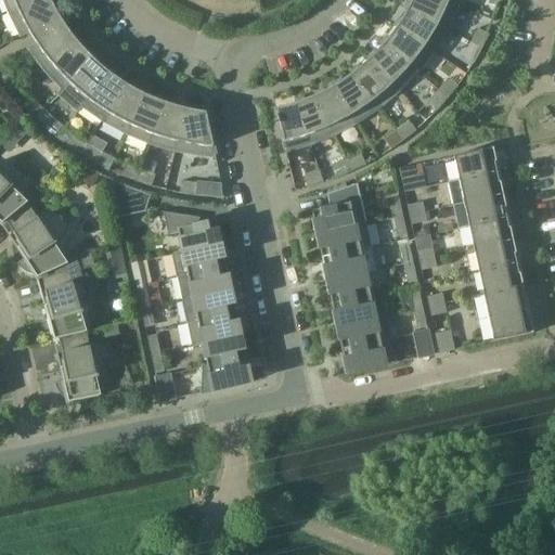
[(4,0),(9,12),(37,0),(4,0)]
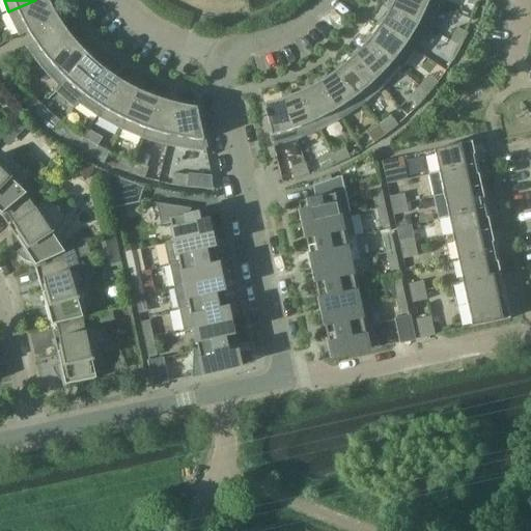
[(20,34),(21,36),(28,31),(27,30),(56,14),(55,12),(49,0),(35,0),(8,11),(20,34)]
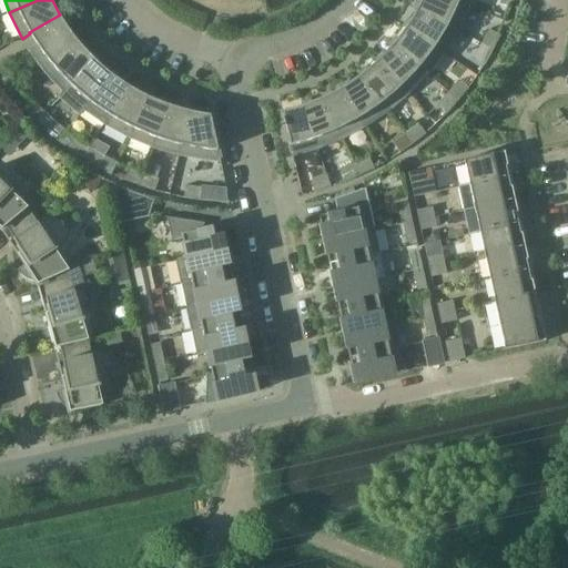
[(467,6),(453,0),(422,0),(417,9),(456,30),(467,6)]
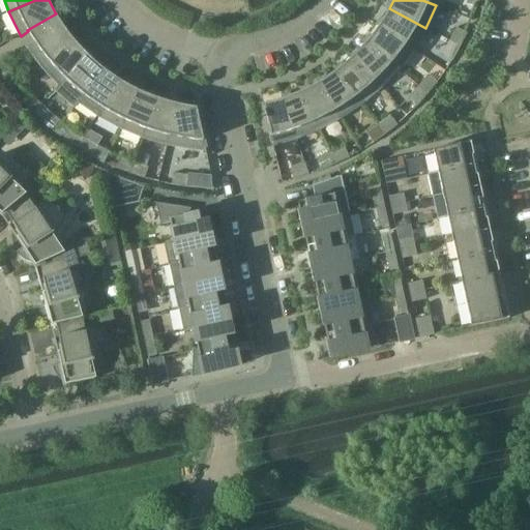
[(425,28),(389,8),(379,26),(413,50),(425,28)]
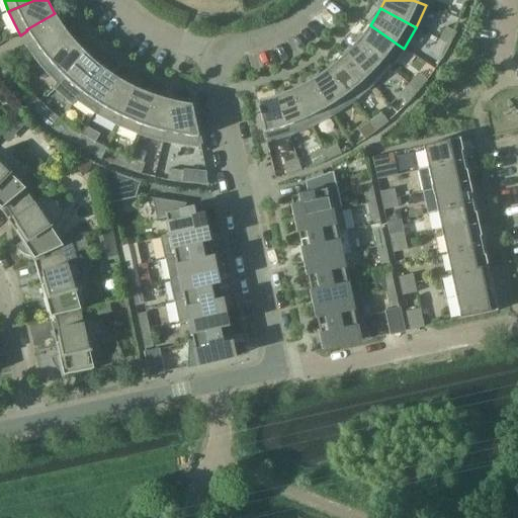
[(57,17),(55,13),(26,29),(27,30),(30,34),(33,39),(34,41),(61,23),(57,17)]
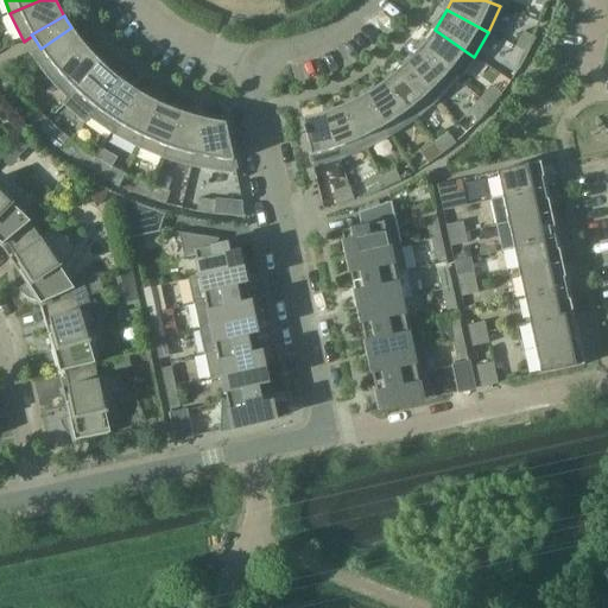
[(31,52),(32,54),(50,77),(86,46),(73,29),(71,27),(40,49),(39,46),(31,52)]
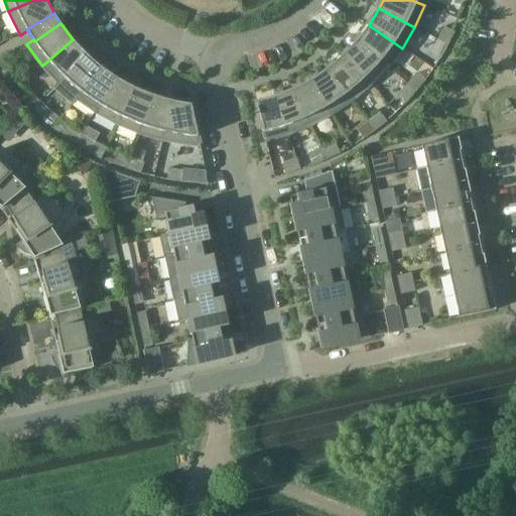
[(357,41),(387,68),(402,48),(369,25),(357,41)]
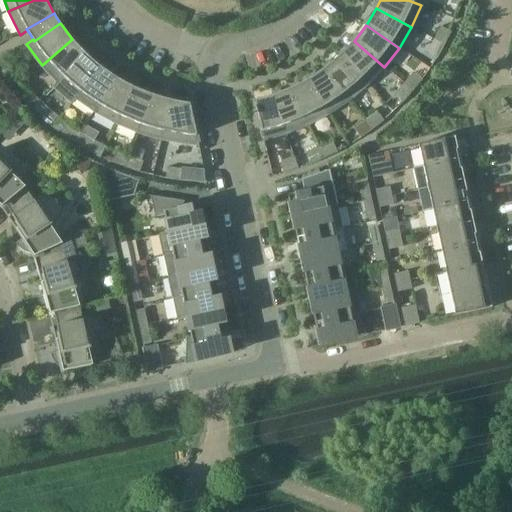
[(434,39),(444,45),(451,32),(441,27),(434,39)]
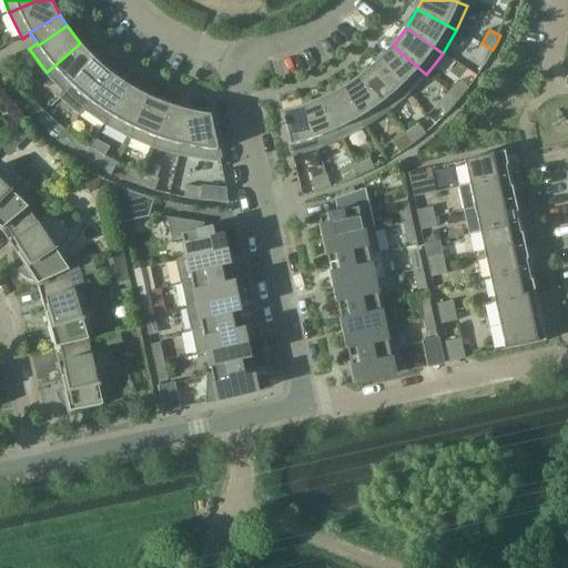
[(94,60),(80,43),(47,72),(63,91),(64,91),(94,60)]
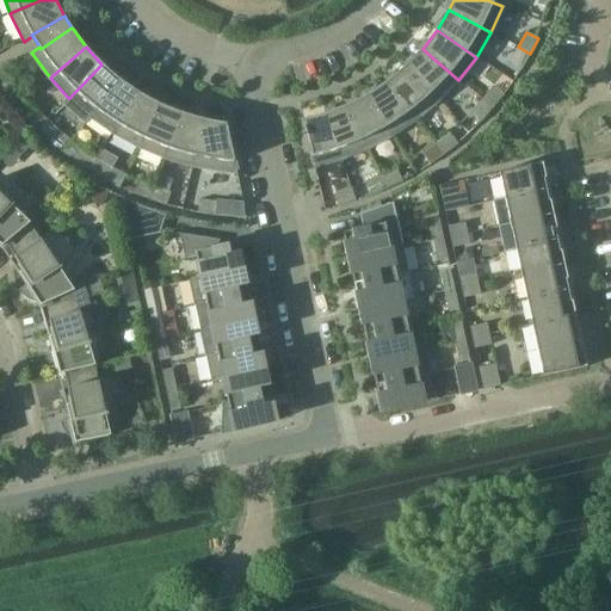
[(530,54),(518,47),(510,62),(522,69),(530,54)]
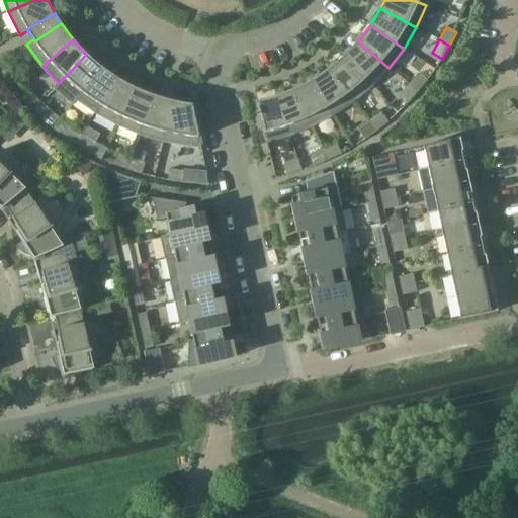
[(389,68),(358,41),(344,56),(372,85),(389,68)]
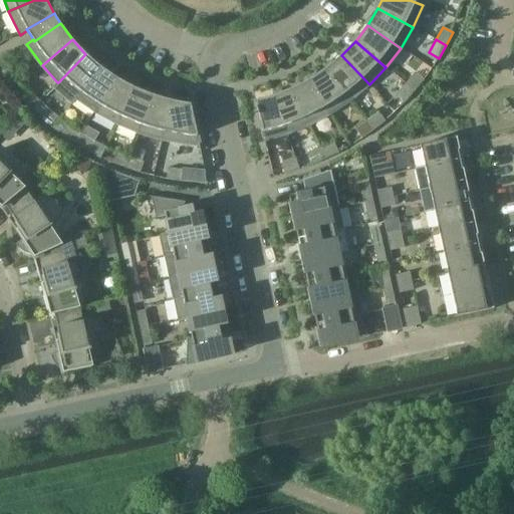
[(100,67),(85,54),(58,82),(57,82),(52,87),(71,104),(77,98),(76,98),(100,67)]
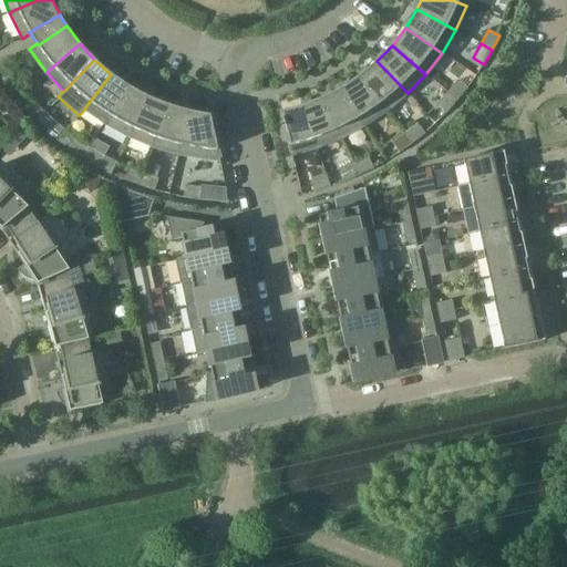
[(408,93),(377,61),(361,75),(387,111),(408,93)]
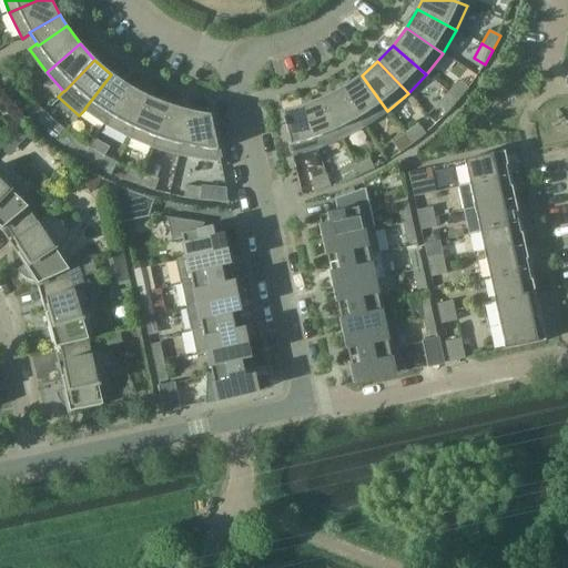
[(0,70),(0,80),(4,88),(16,80),(6,67),(0,70)]
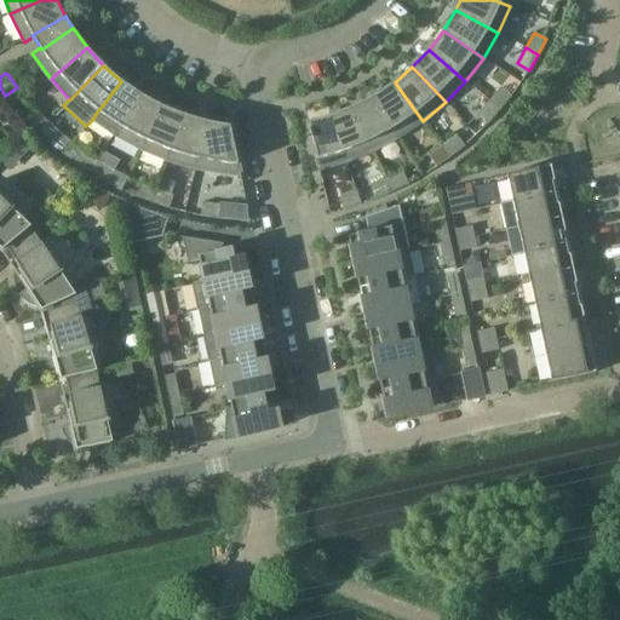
[(93,119),(115,136),(141,95),(121,81),(92,119),(93,119)]
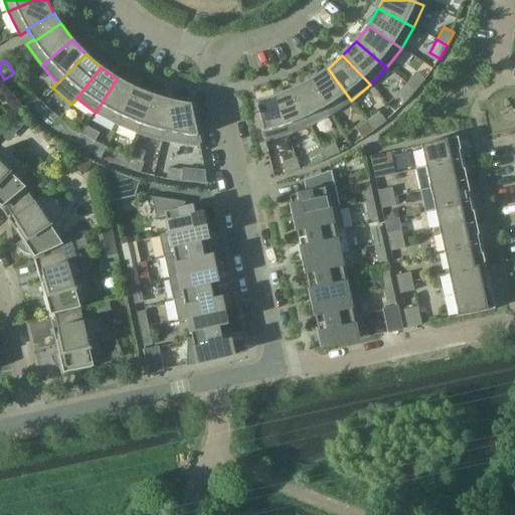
[(311,79),(332,114),(351,101),(328,68),(311,79)]
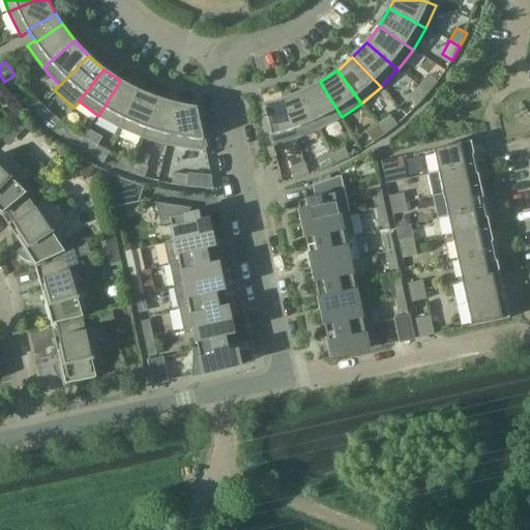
[(418,86),(428,94),(437,83),(428,76),(418,86)]
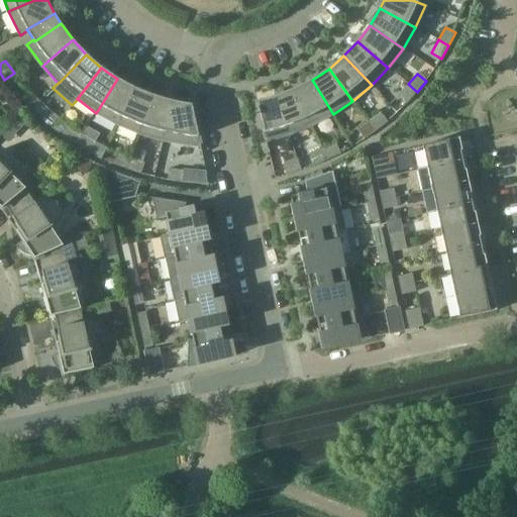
[(96,113),(117,124),(135,88),(117,79),(96,113)]
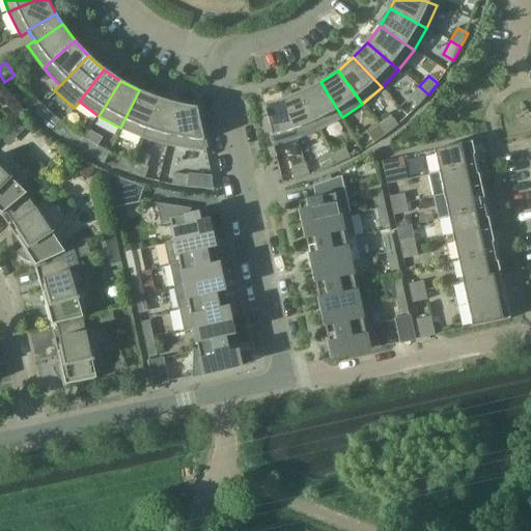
[(303,91),(320,129),(342,117),(320,82),(303,91)]
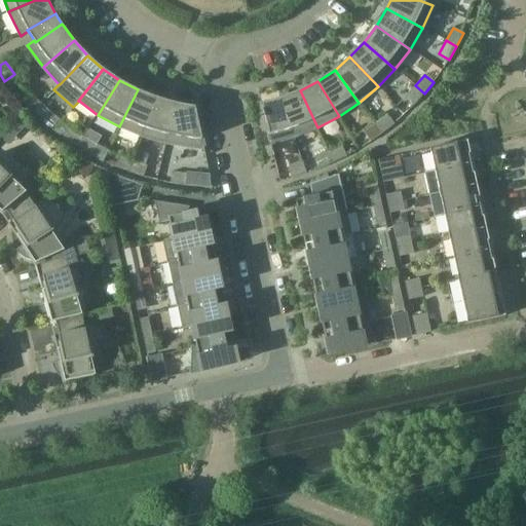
[(424,94),(415,85),(405,98),(414,105),(424,94)]
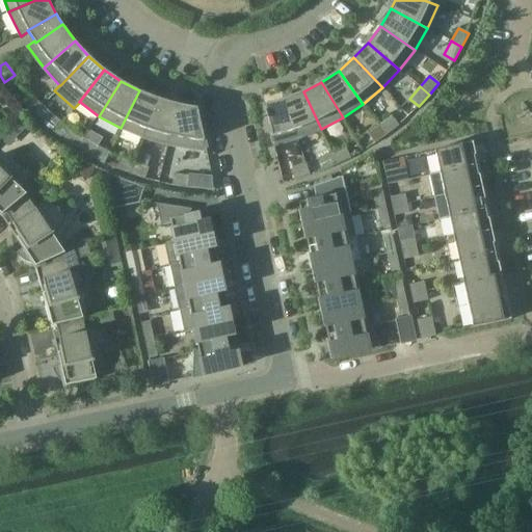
[(158,99),(139,90),(121,128),(143,137),(158,99)]
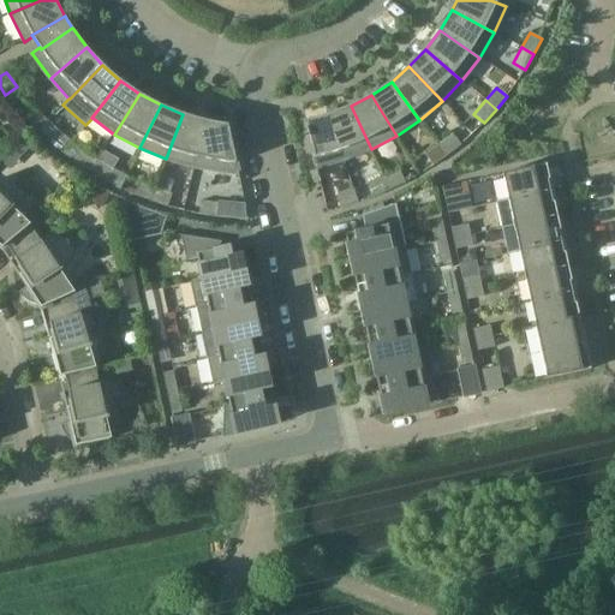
[(371,149),(351,106),(328,115),(344,160),(371,149)]
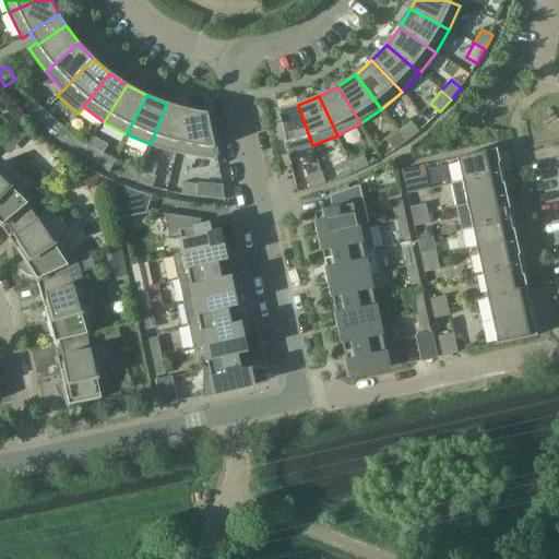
[(34,119),(44,110),(32,99),(23,108),(34,119)]
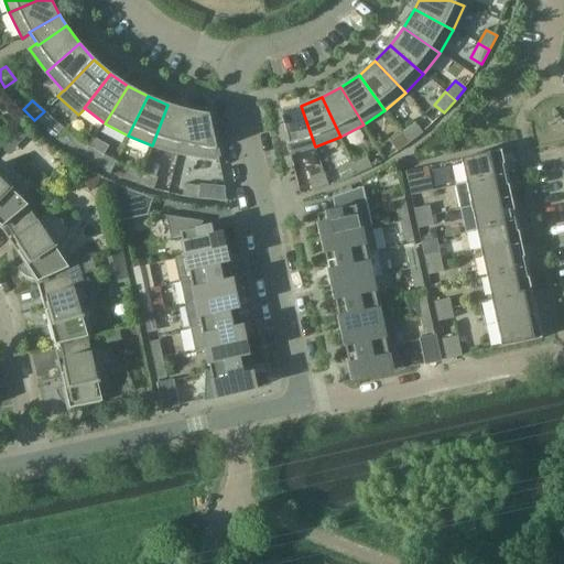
[(188,111),(167,105),(152,145),(177,153),(188,111)]
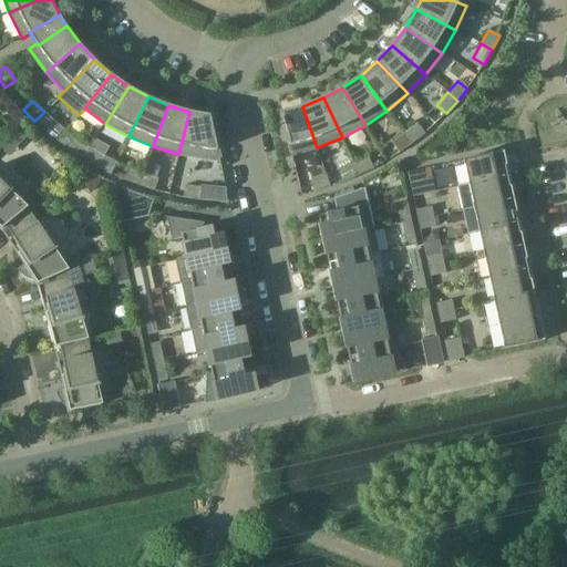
[(317,147),(302,106),(282,112),(292,155),(317,147)]
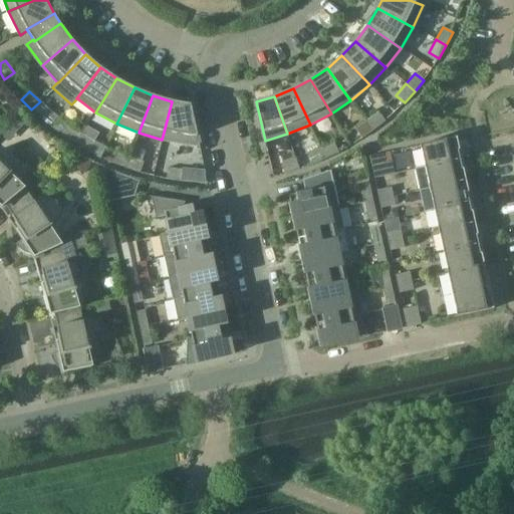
[(40,101),(31,109),(42,119),(51,110),(40,101)]
